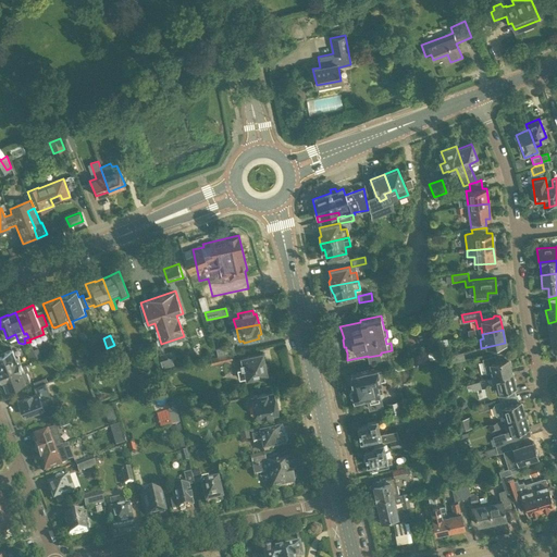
[(235,353),(233,345),(217,348),(218,356),(235,353)]
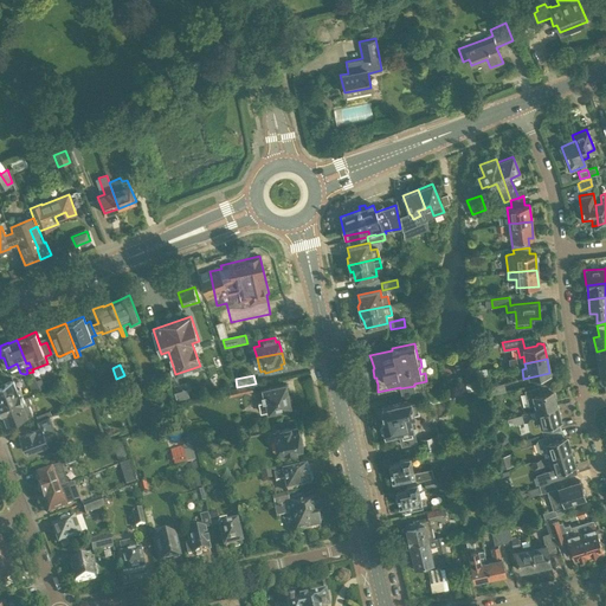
[(0,406),(23,398),(23,394),(20,395),(13,380),(1,385),(0,381),(0,406)]
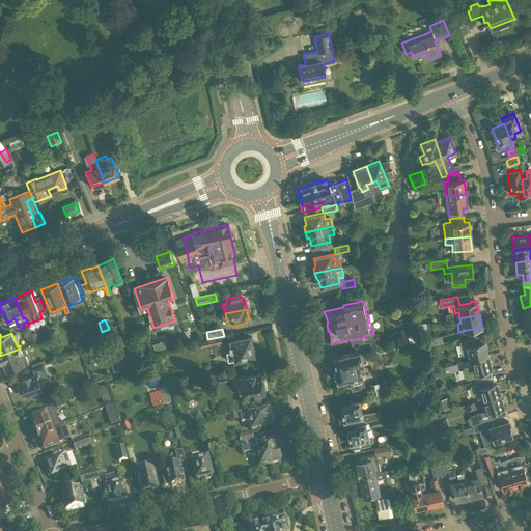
[(34,342),(31,334),(31,333),(25,335),(27,342),(24,344),(25,348),(29,346),(28,344),(34,342)]
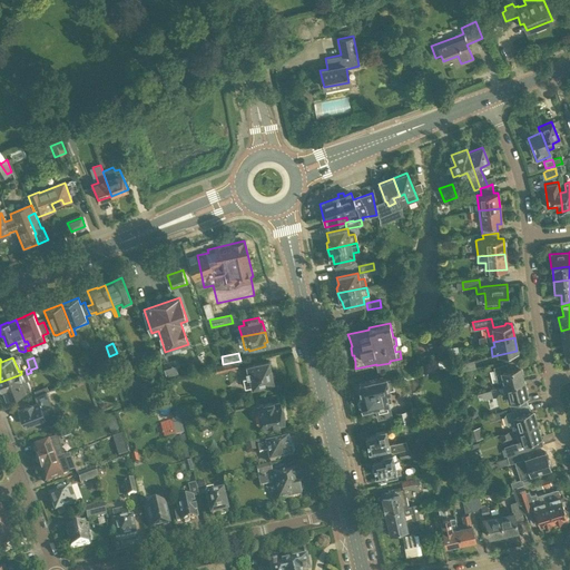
[(503,386),(523,381),(520,366),(519,367),(518,360),(505,362),(507,363),(493,366),(498,382),(502,381),(503,386)]
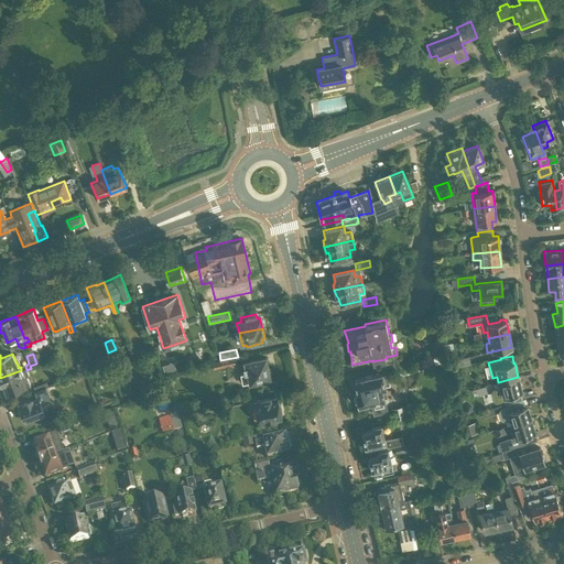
[(270,378),(266,357),(241,362),(245,373),(240,375),(242,383),(250,382),(270,378)]
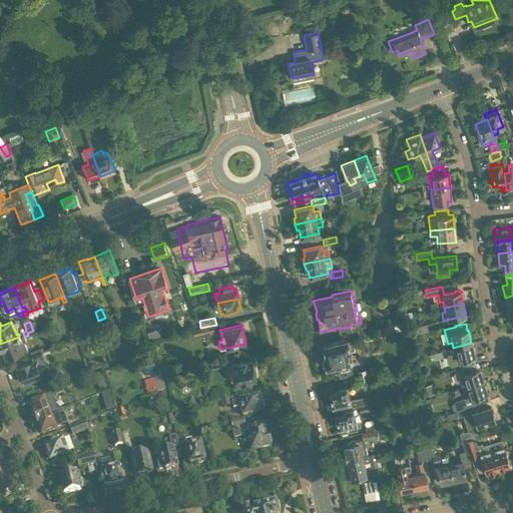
[(429,332),(428,325),(415,329),(416,335),(429,332)]
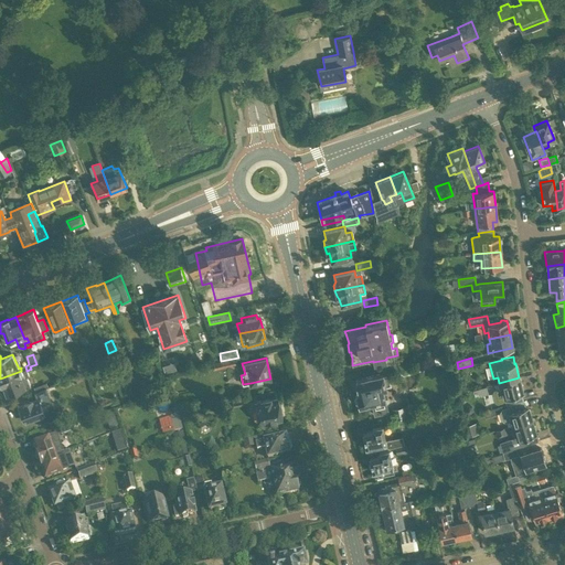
[(213,364),(214,371),(236,364),(235,359),(213,364)]
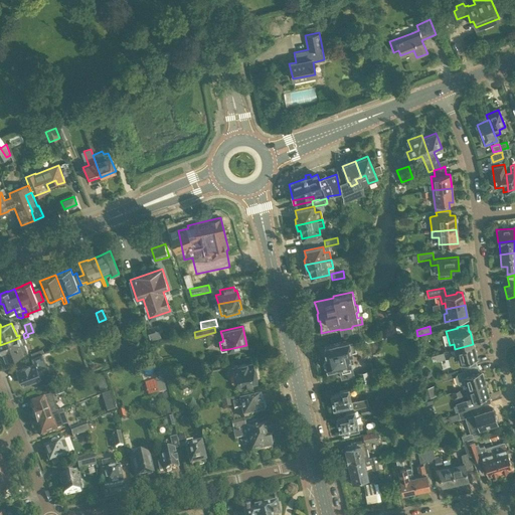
[(75,330),(69,332),(72,341),(78,339),(75,330)]
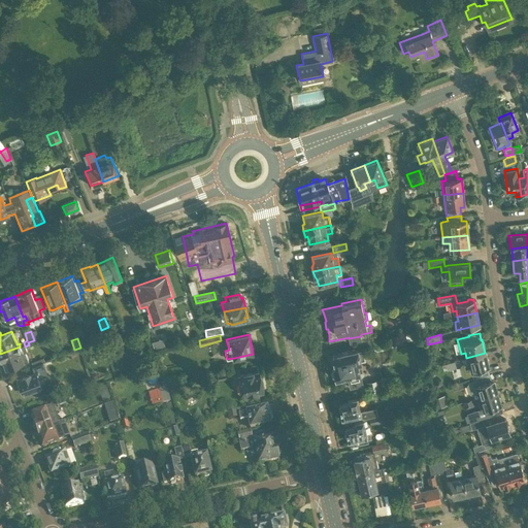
[(164,345),(162,339),(152,342),(154,349),(164,345)]
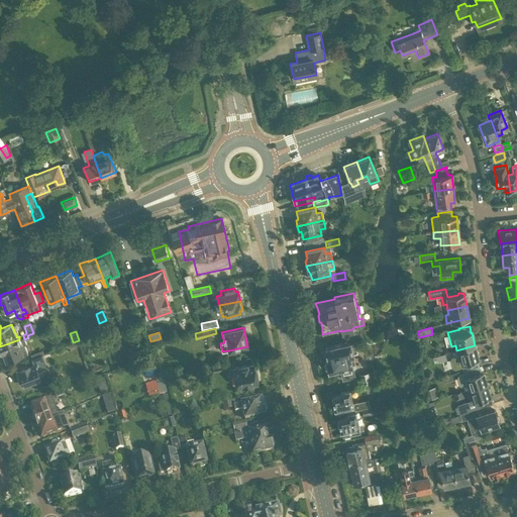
[(325,349),(327,359),(326,360),(324,364),(325,369),(328,371),(339,369),(342,380),(354,377),(349,355),(353,355),(352,353),(357,352),(355,342),(366,339),(365,332),(347,336),(348,341),(326,346),(325,349)]
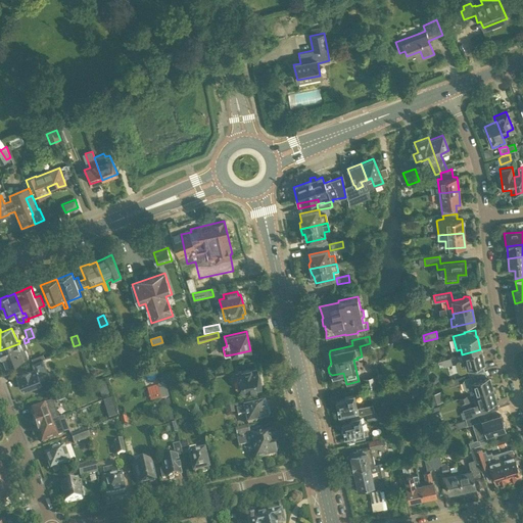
[(5,367),(25,360),(24,359),(29,358),(25,349),(24,350),(24,349),(27,347),(25,343),(24,339),(19,340),(19,343),(0,350),(0,353),(1,357),(2,357),(5,367)]
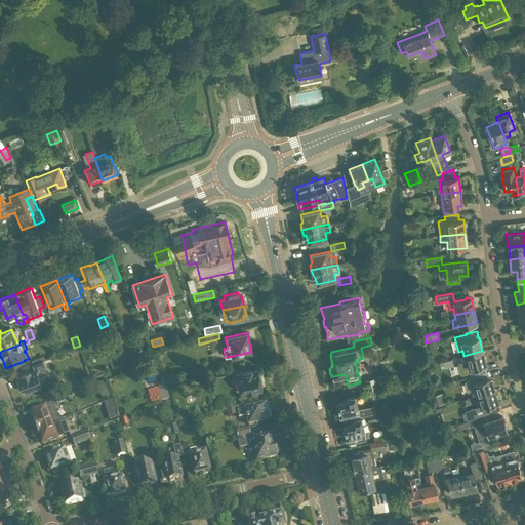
[(482,351),(463,356),(465,361),(459,362),(458,364),(460,372),(462,374),(470,372),(471,375),(484,372),(482,365),(486,364),(482,351)]
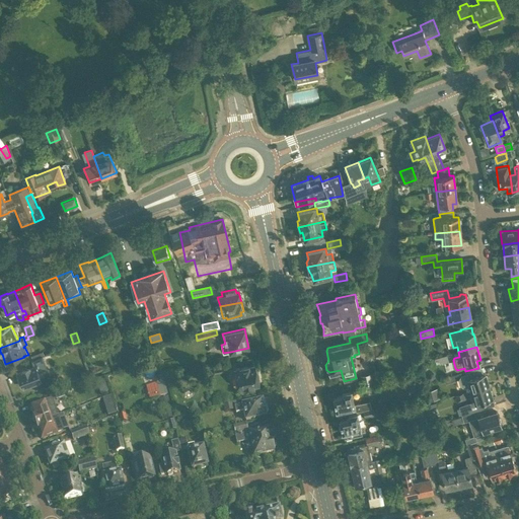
[(448,361),(447,355),(435,358),(435,361),(439,360),(440,364),(448,361)]
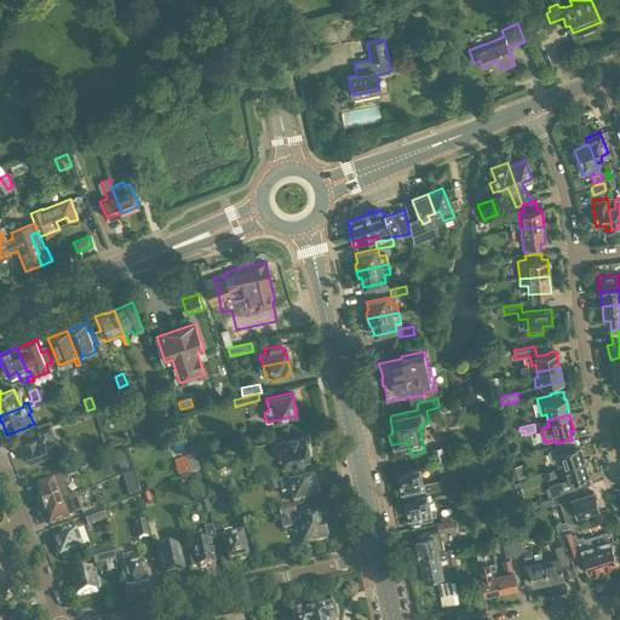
[(41,438),(21,447),(27,463),(47,454),(45,448),(55,445),(51,436),(56,434),(53,425),(39,431),(41,438)]
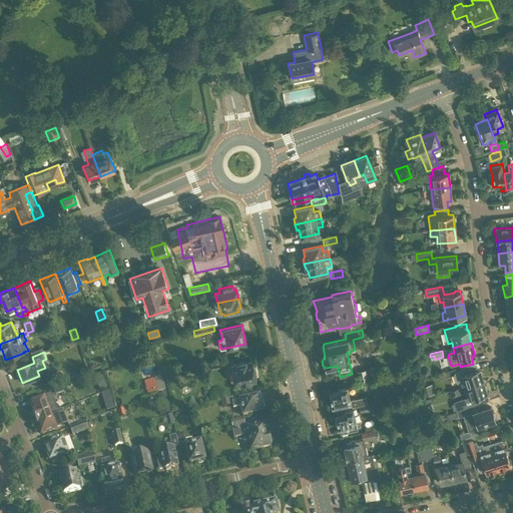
[(240,382),(241,386),(251,384),(250,380),(255,379),(251,361),(246,362),(246,361),(236,363),(236,364),(224,366),(226,374),(233,372),(235,383),(240,382)]
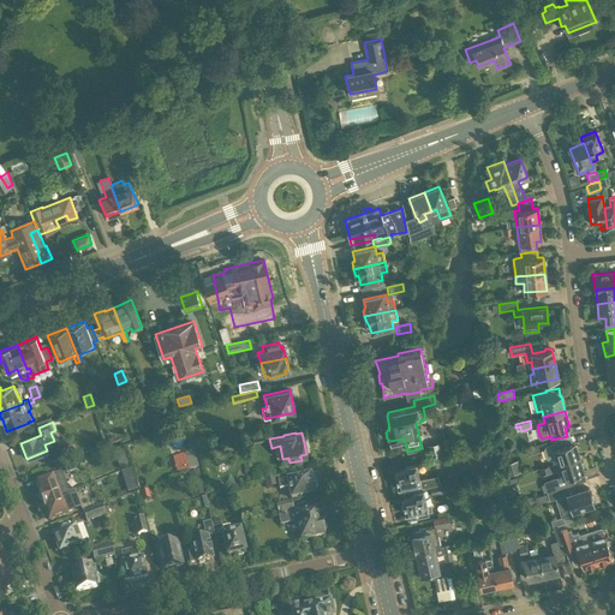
[(567,436),(551,440),(553,443),(547,446),(544,449),(547,457),(550,459),(554,458),(555,464),(578,457),(574,442),(568,445),(567,436)]
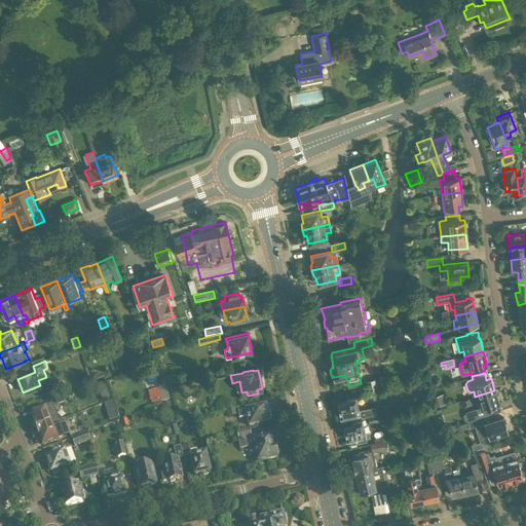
[(450,383),(451,389),(462,386),(460,380),(450,383)]
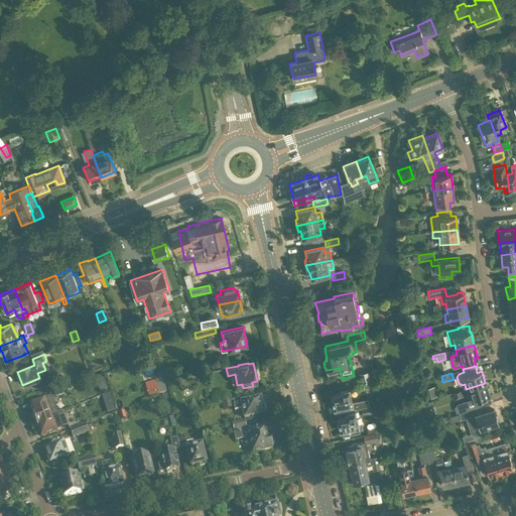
[(162,380),(145,385),(148,399),(165,392),(162,380)]
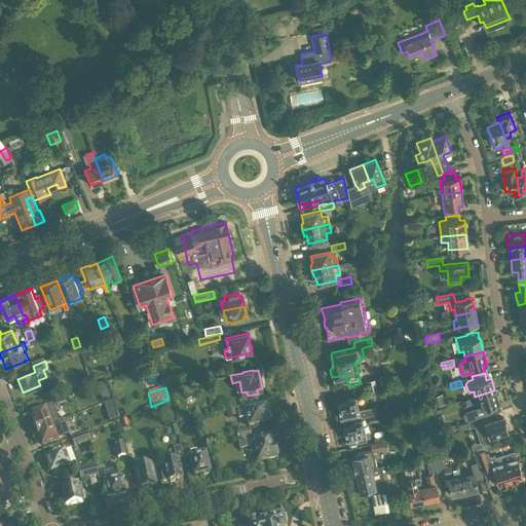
[(494,390),(475,397),(479,408),(465,412),(467,421),(484,417),(491,414),(488,406),(498,403),(494,390)]
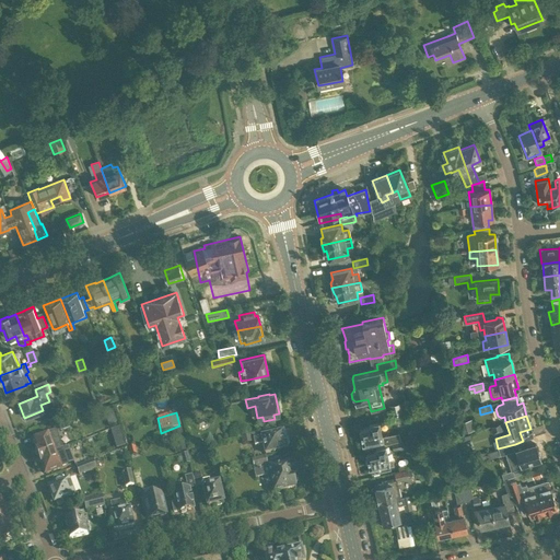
[(60,423),(62,430),(69,428),(67,421),(60,423)]
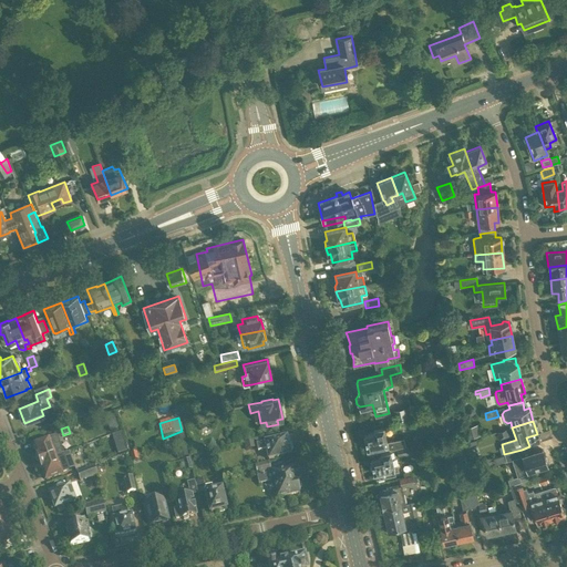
[(374,431),(363,433),(367,449),(368,449),(369,453),(378,451),(377,446),(387,444),(383,426),(373,429),(374,431)]
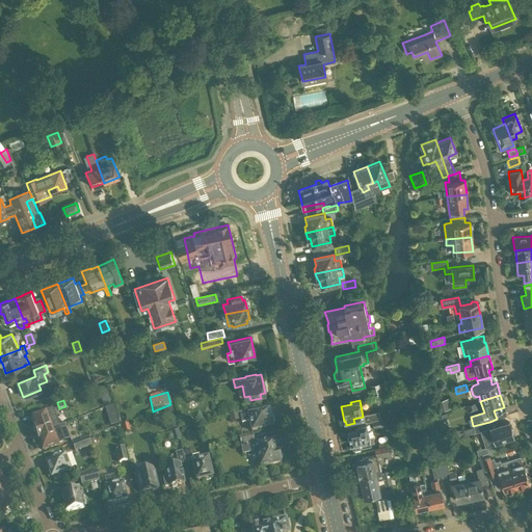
[(475,403),(467,405),(469,413),(478,409),(475,403)]
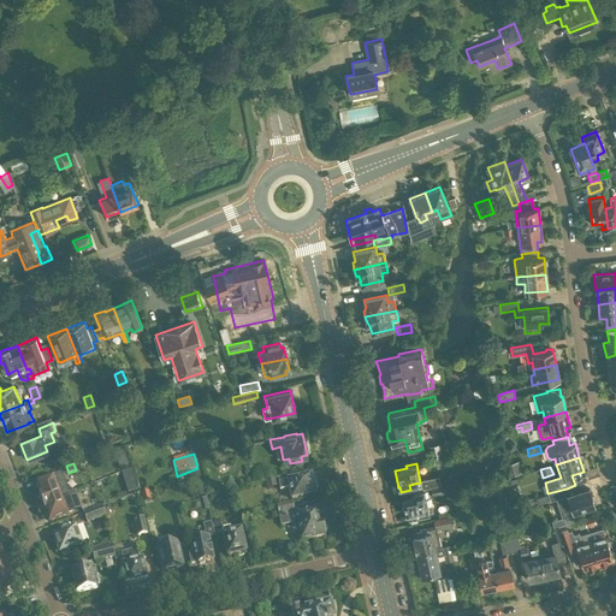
[(199,472),(189,474),(195,498),(206,496),(199,472)]
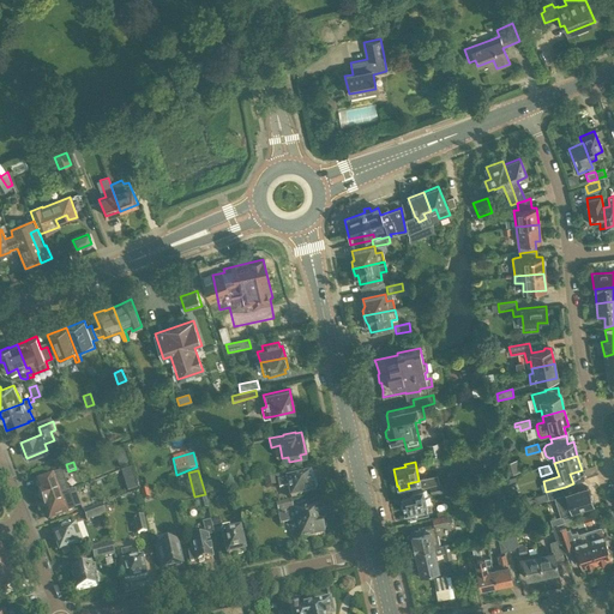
[(60,473),(35,482),(38,492),(37,493),(41,501),(67,491),(60,473)]
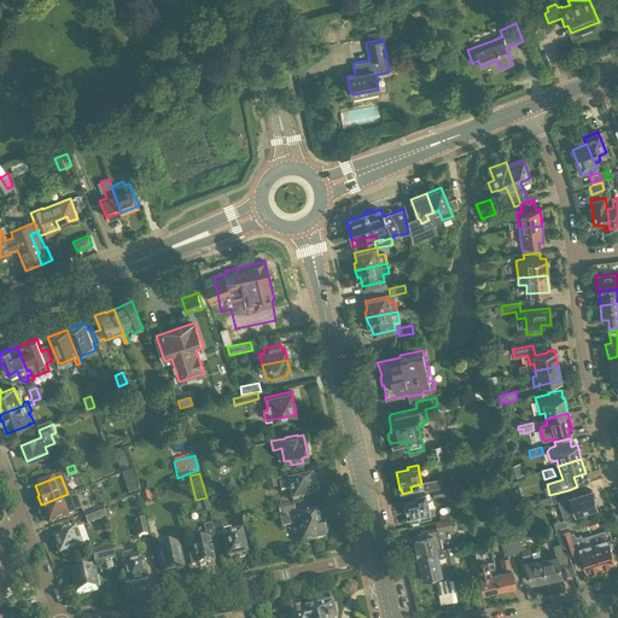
[(268,490),(280,488),(281,493),(290,490),(292,501),(316,495),(319,491),(319,487),(314,485),(312,476),(279,484),(279,481),(266,483),(268,490)]
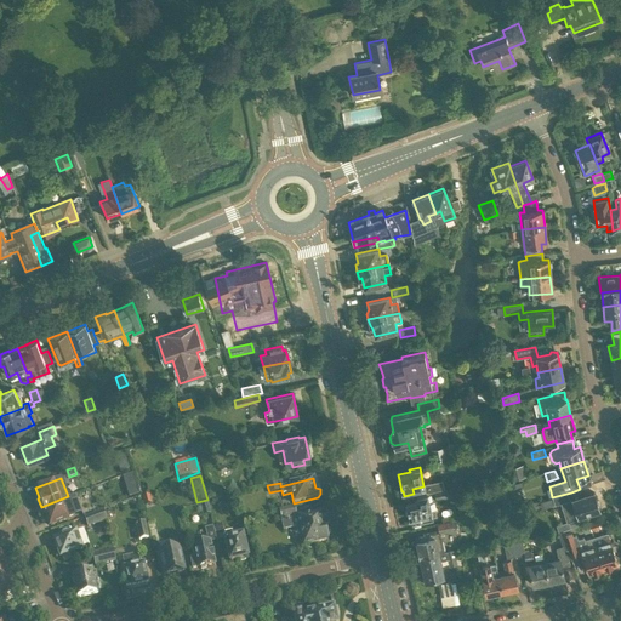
[(427,491),(445,488),(443,479),(425,483),(427,491)]
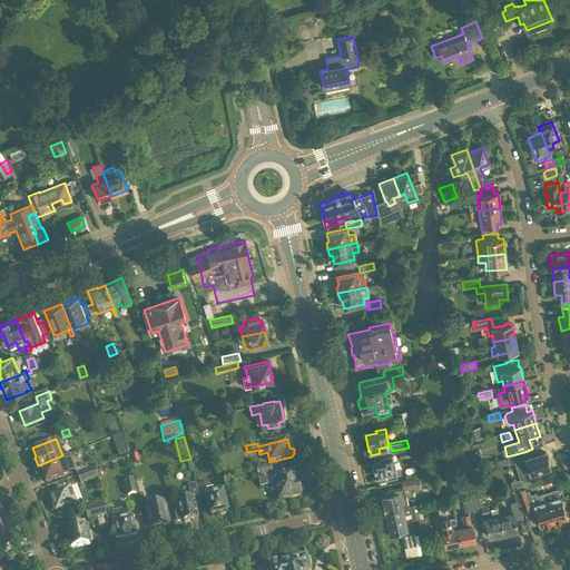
[(117,449),(119,457),(127,454),(125,446),(117,449)]
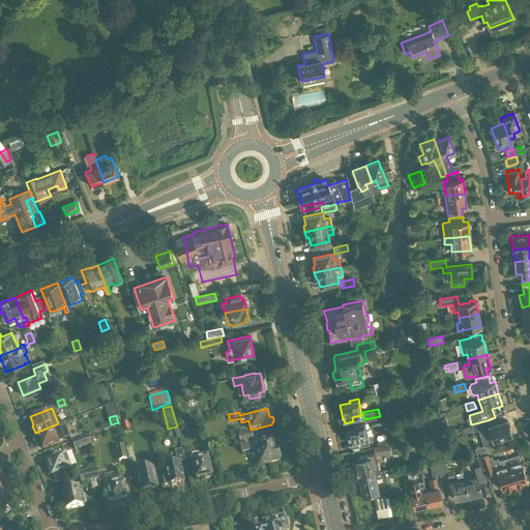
[(370,419),(372,427),(381,424),(379,417),(370,419)]
